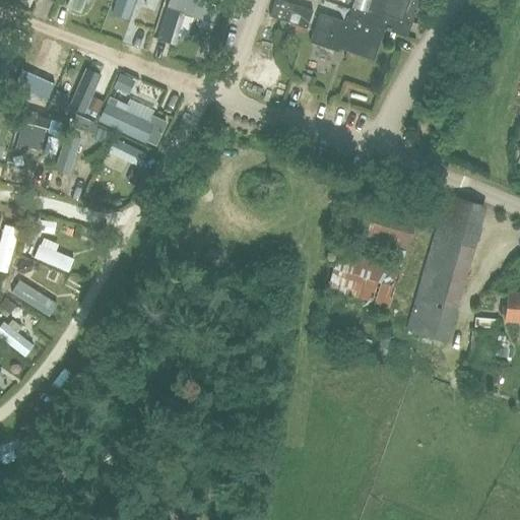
[(133,0),(133,9),(145,10),(146,0),(133,0)]
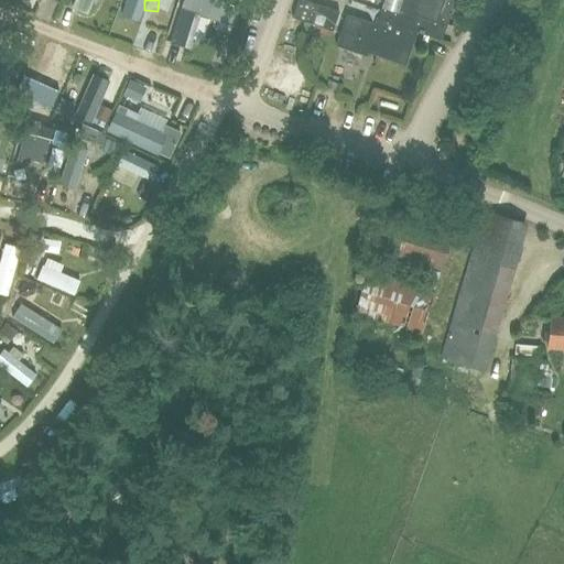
[(231,24),(237,8),(214,0),(183,0),(171,42),(186,47),(197,13),(231,24)]
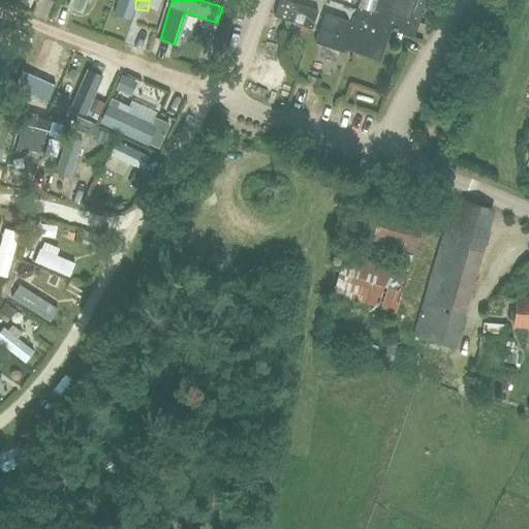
[(317,10),(286,0),(278,0),(274,14),(311,28),(317,10)]
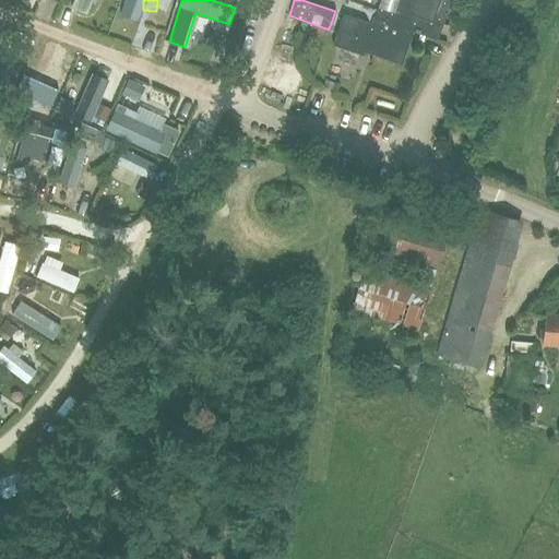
[(364,54),(401,66),(412,32),(436,40),(449,0),(399,0),(395,11),(378,4),(375,16),(372,16),(370,23),(343,14),(332,46),(363,56),(364,54)]
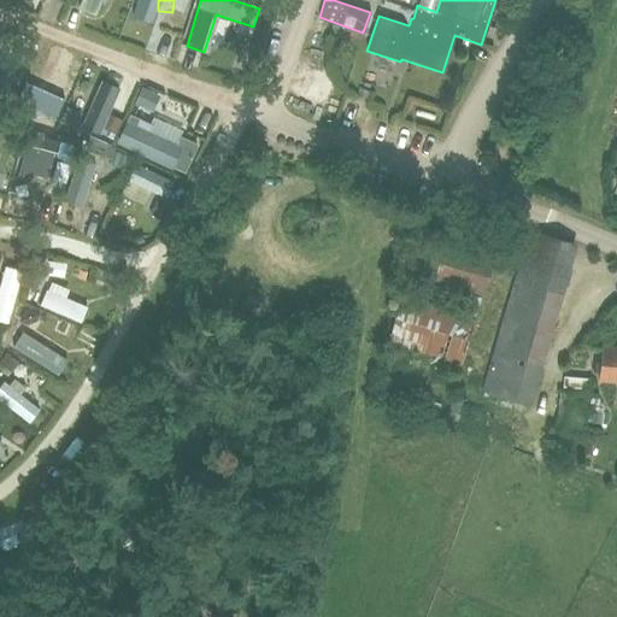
[(368,101),(370,93),(362,89),(358,99),(368,101)]
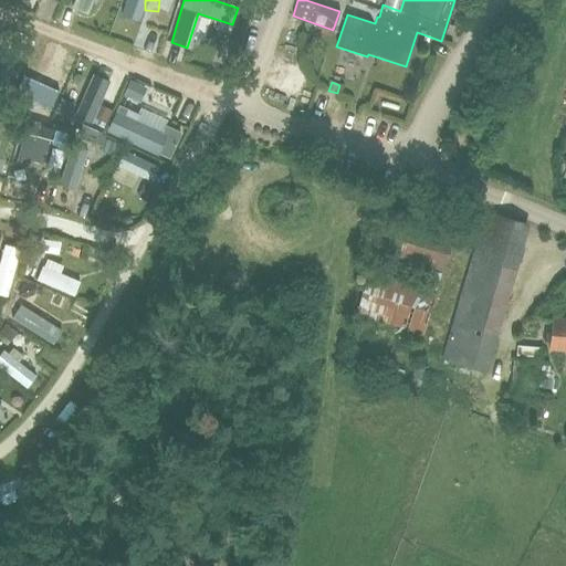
[(148,148),(157,153),(165,136),(116,114),(108,130),(139,145),(137,150),(145,155),(148,148)]
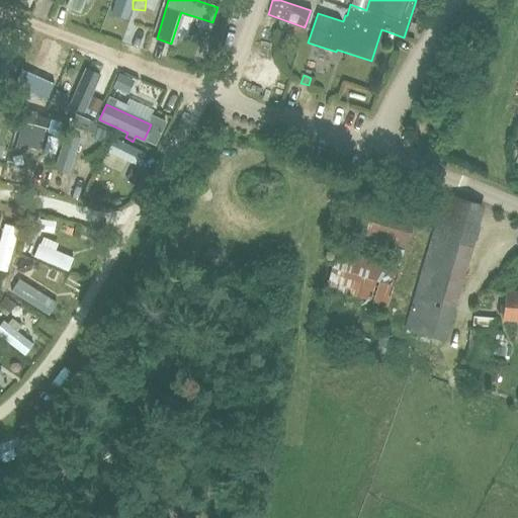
[(88,158),(94,132),(83,128),(77,156),(88,158)]
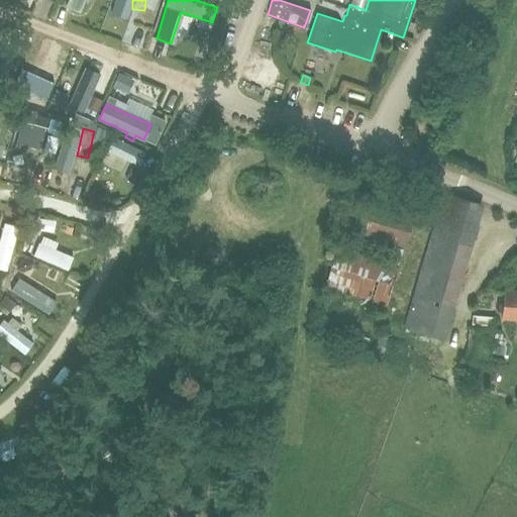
[(442,194),(403,328),(443,340),(483,206),(442,194)]
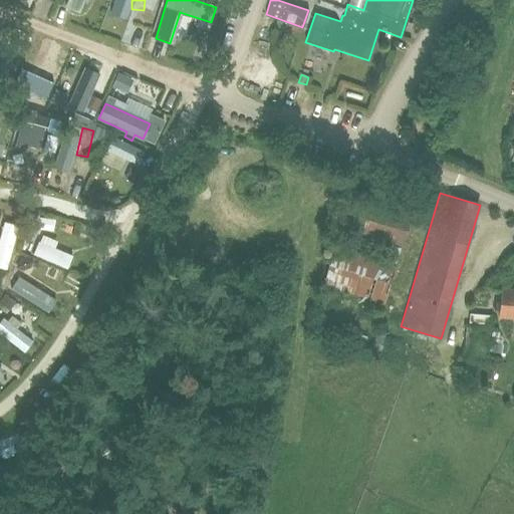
[(410,219),(353,203),(345,232),(401,248),(410,219)]
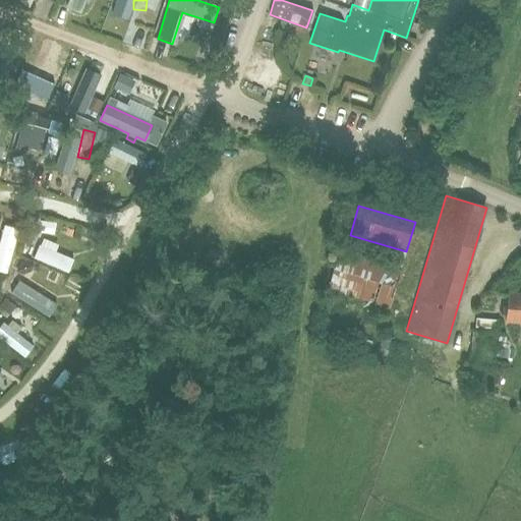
[(21,220),(9,262),(23,266),(37,224),(21,220)]
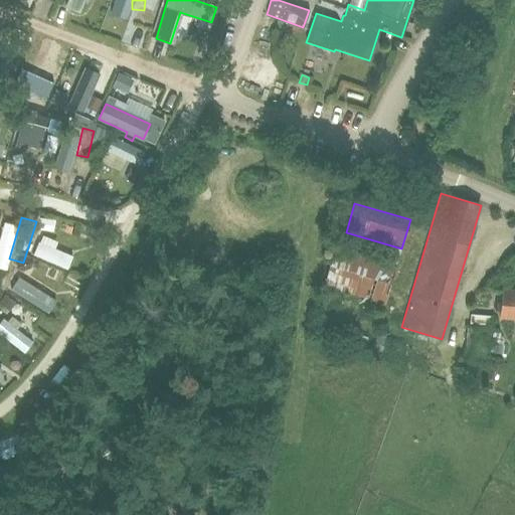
[(54,236),(50,252),(86,262),(90,245),(54,236)]
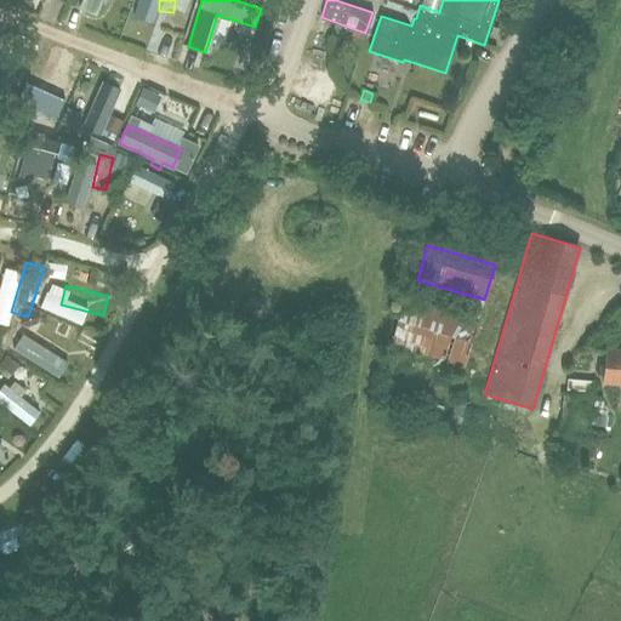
[(389,346),(463,366),(477,320),(403,298),(389,346)]
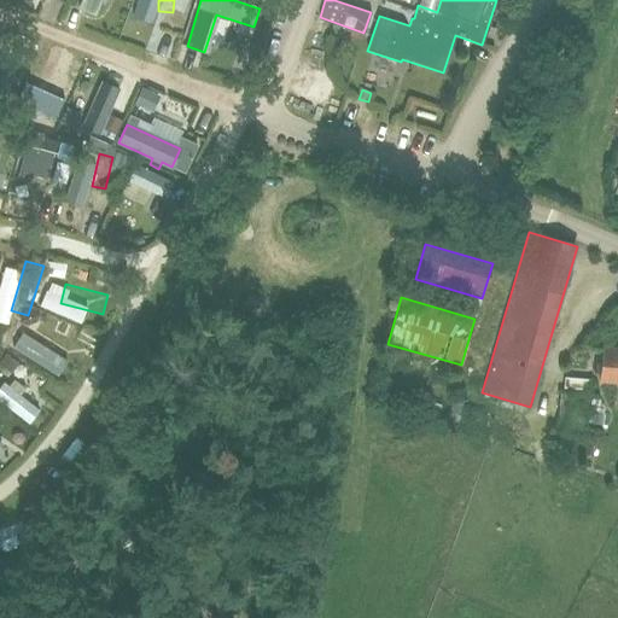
[(40,343),(79,362),(85,349),(46,330),(40,343)]
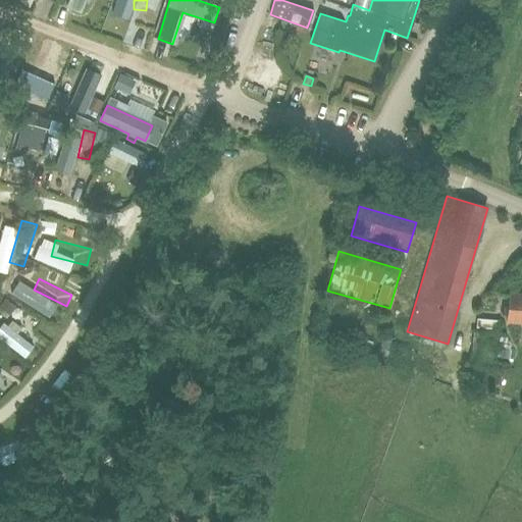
[(507,323),(521,324),(521,295),(509,294),(507,323)]
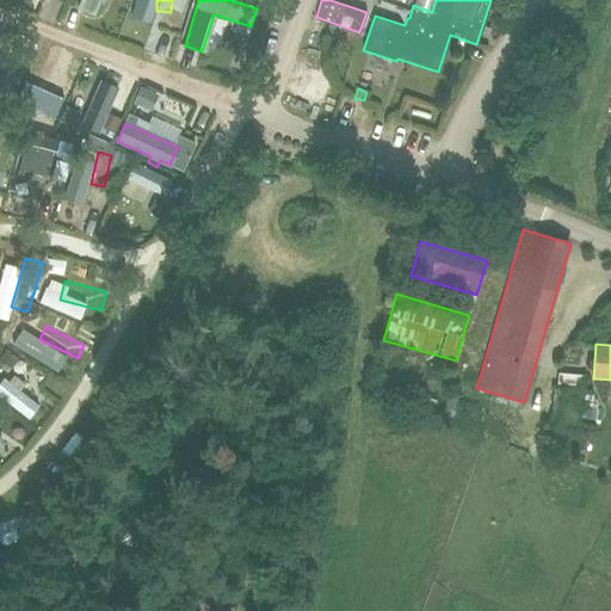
[(13,381),(48,412),(59,399),(24,369),(13,381)]
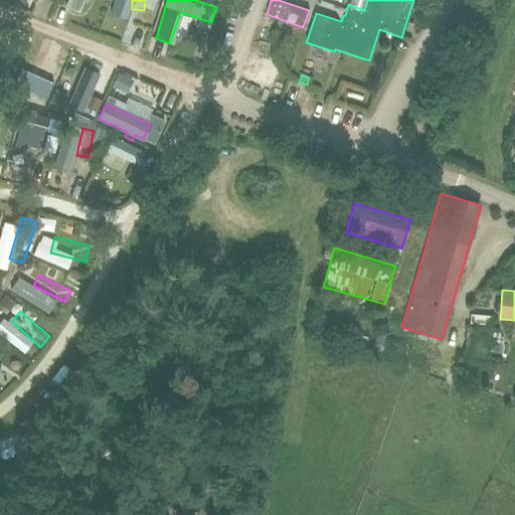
[(469,323),(491,325),(492,316),(470,314),(469,323)]
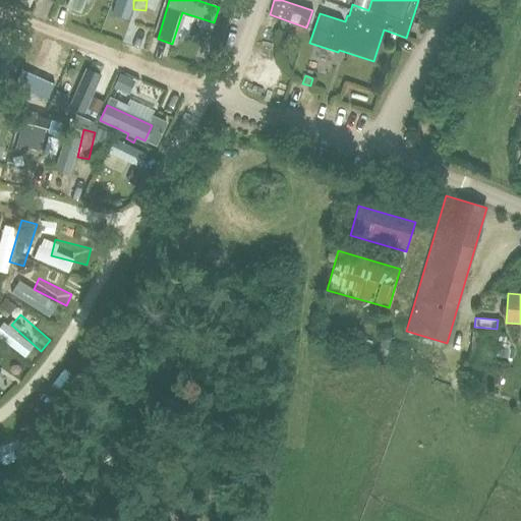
[(472,329),(468,364),(491,366),(496,332),(472,329)]
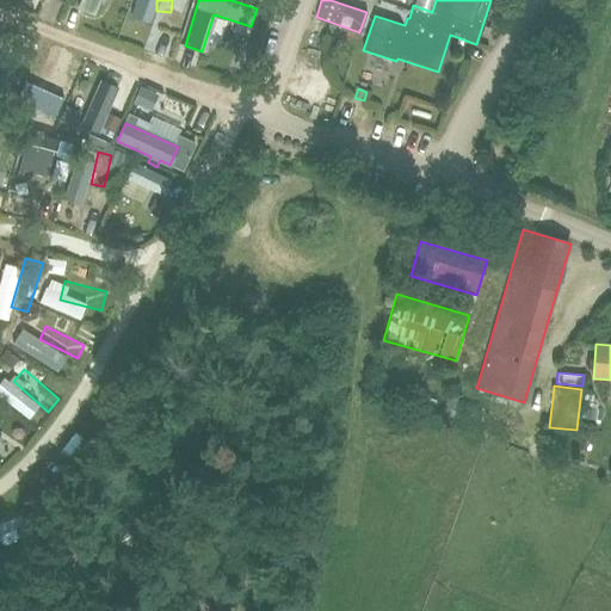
[(598,411),(581,408),(580,418),(597,420),(598,411)]
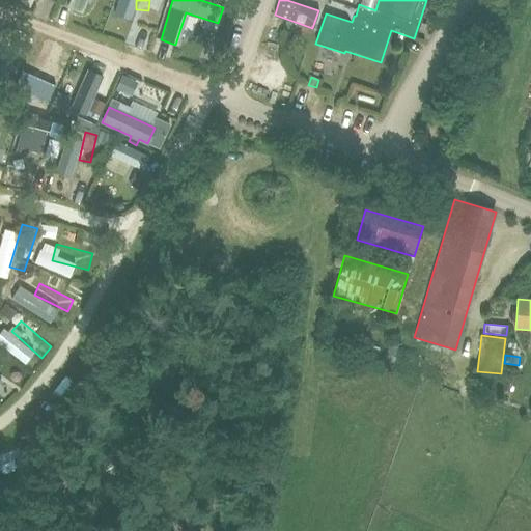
[(0,378),(12,387),(22,374),(0,359),(0,378)]
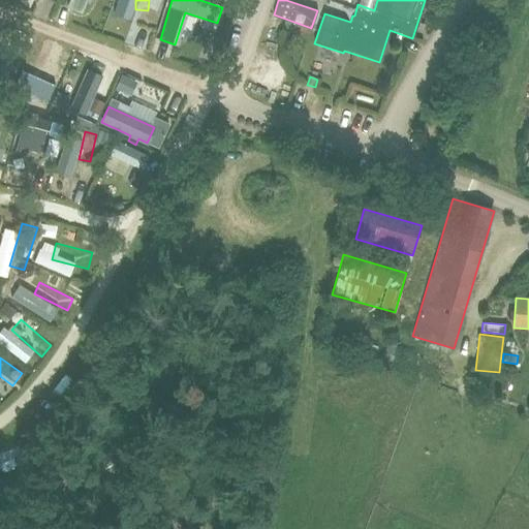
[(502,377),(493,376),(492,387),(501,389),(502,377)]
